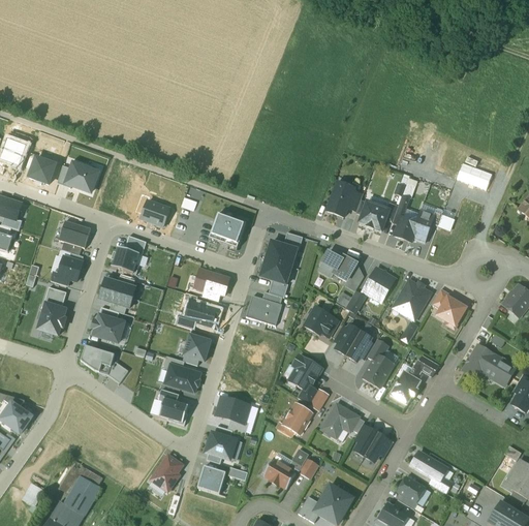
[(37,155),(31,152),(26,166),(31,168),(35,156),(36,157),(37,155)]
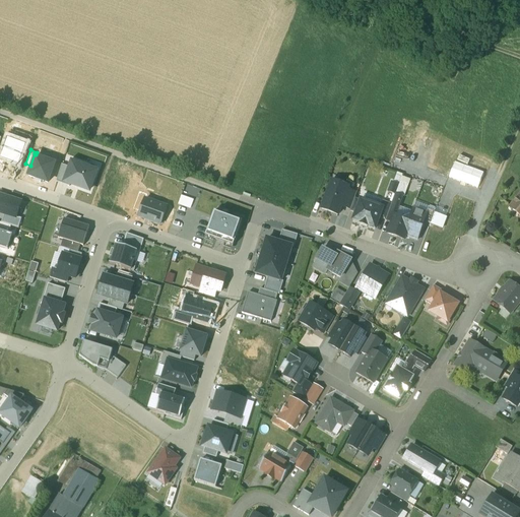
[(36,154),(35,153),(30,166),(26,176),(49,183),(56,162),(36,154)]
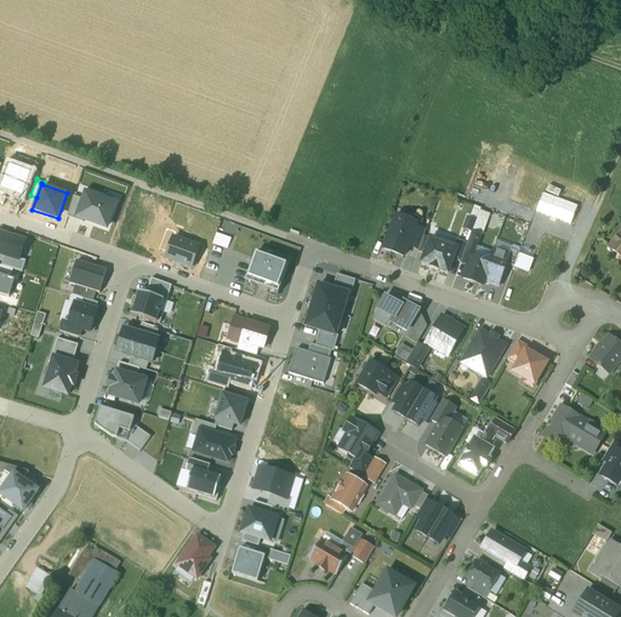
[(85,187),(83,196),(81,198),(84,199),(78,215),(84,217),(107,224),(115,201),(101,196),(102,193),(85,187)]
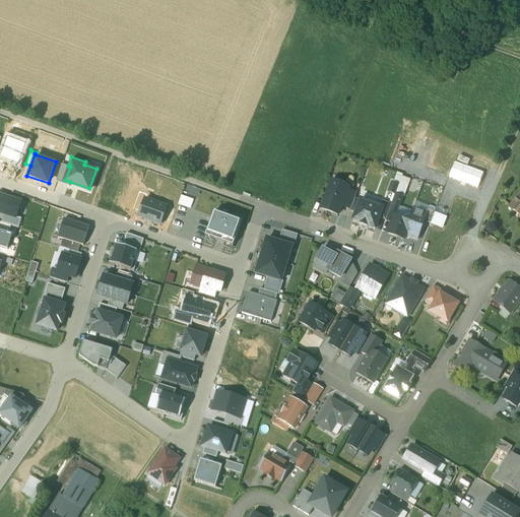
[(62,162),(56,179),(69,184),(70,182),(65,180),(70,167),(68,166),(69,165),(62,162)]
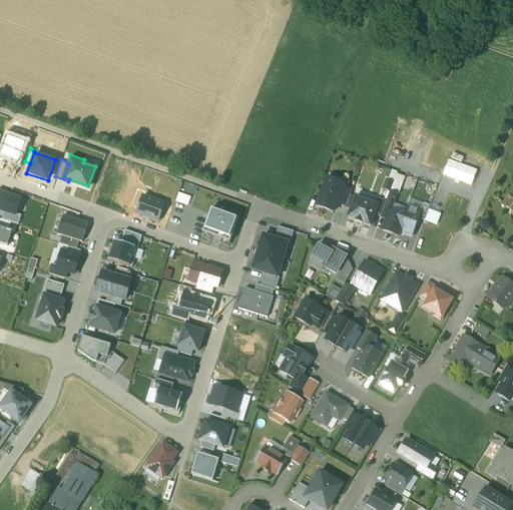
[(343,176),(340,185),(342,186),(337,200),(346,203),(350,192),(352,187),(347,184),(349,179),(343,176)]
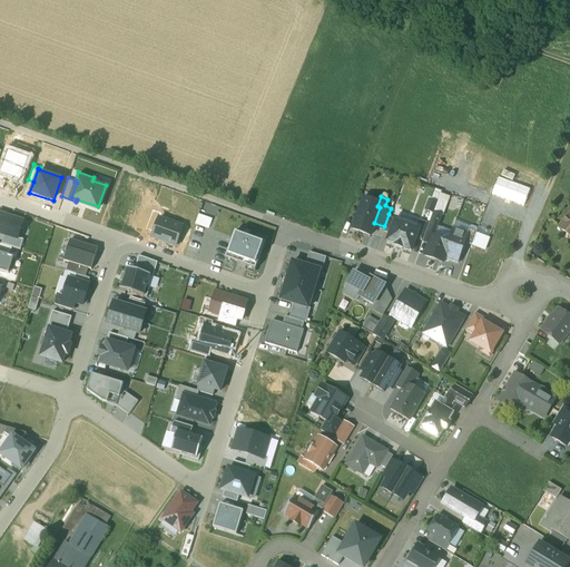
[(377,206),(362,201),(352,226),(370,233),(374,223),(380,207),(377,206)]
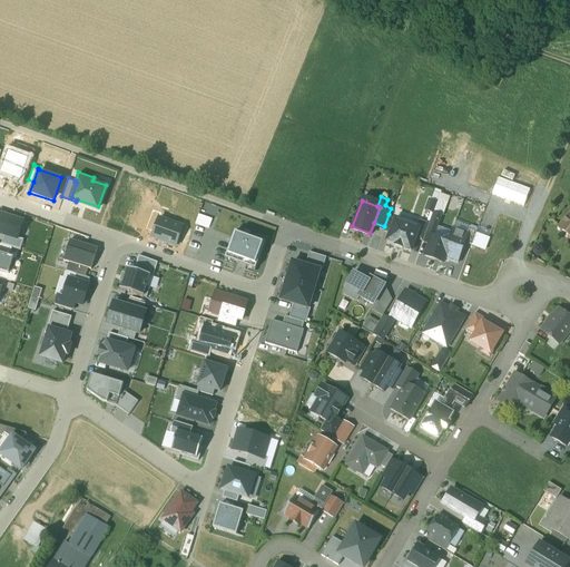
[(429,221),(423,237),(429,241),(432,233),(433,233),(441,213),(433,209),(429,221)]
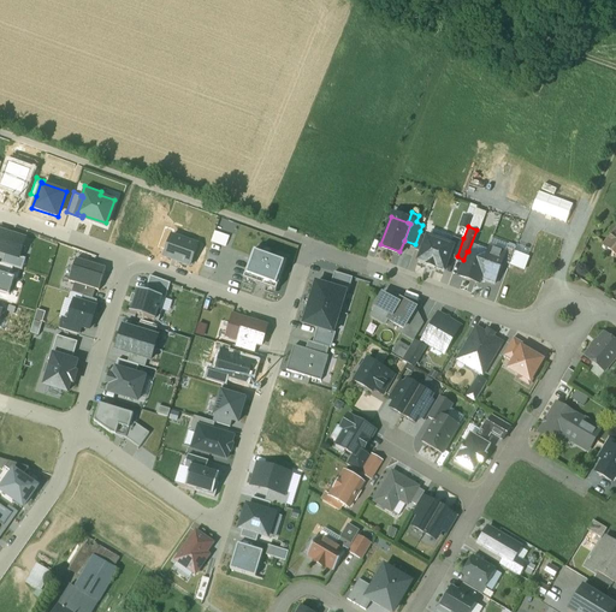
[(615,227),(604,242),(615,251),(615,227)]
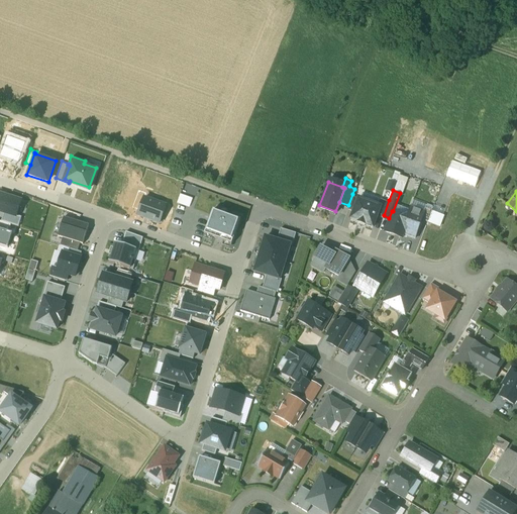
[(0,208),(5,210),(17,214),(22,199),(0,192),(0,208)]
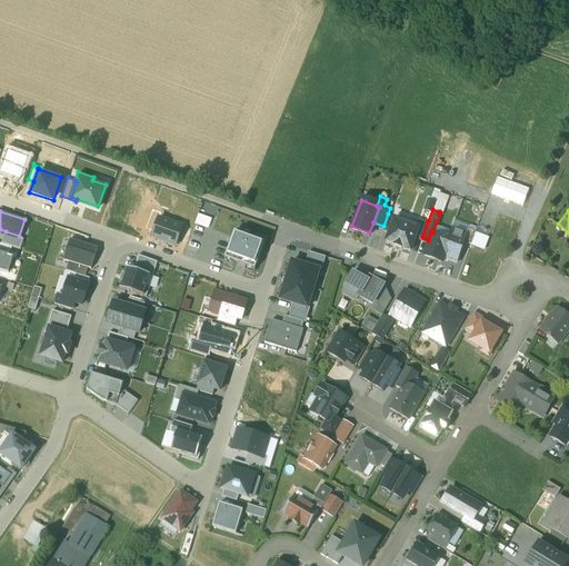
[(211,216),(198,211),(195,220),(208,225),(211,216)]
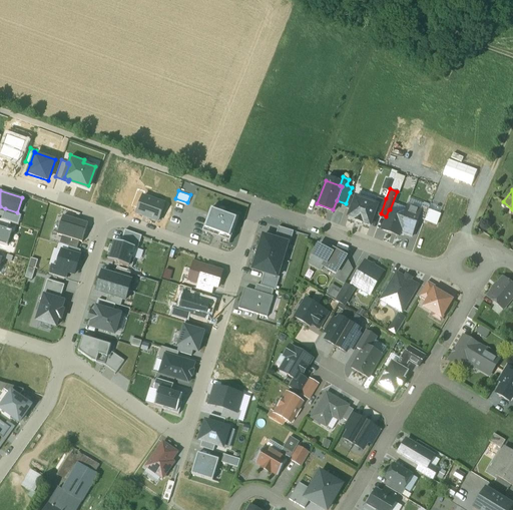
[(356,194),(350,192),(346,203),(346,205),(351,207),(356,195),(356,194)]
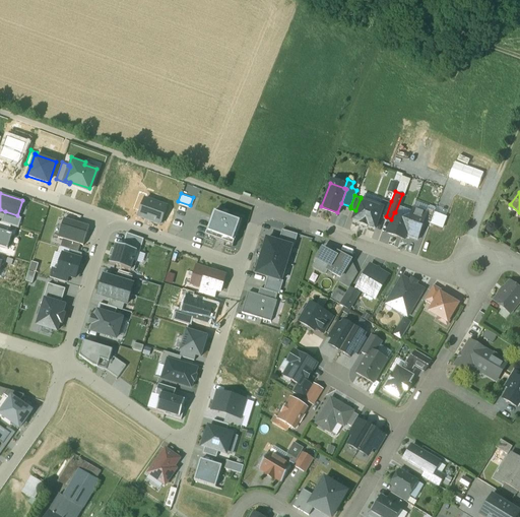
[(138,215),(160,223),(168,204),(144,196),(138,215)]
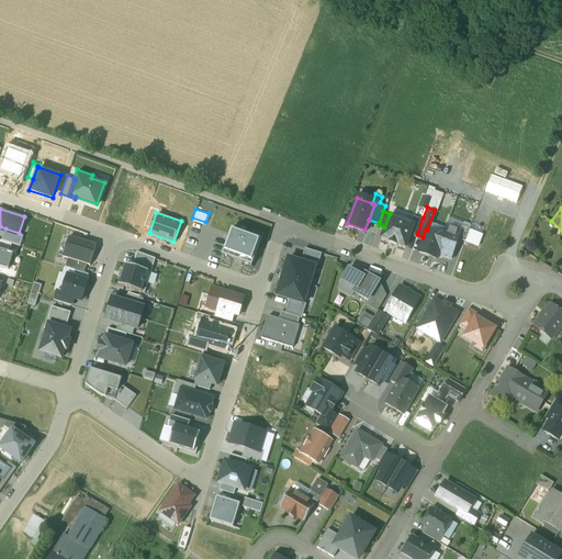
[(411,221),(390,213),(390,214),(384,227),(381,235),(405,244),(409,233),(413,222),(411,221)]
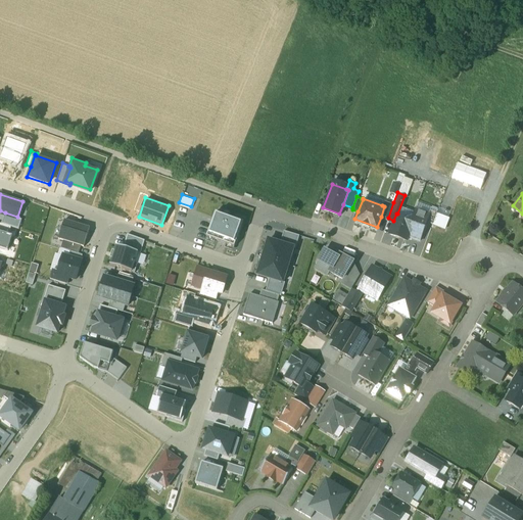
[(393,202),(385,199),(382,205),(384,206),(381,217),(388,219),(388,218),(393,202)]
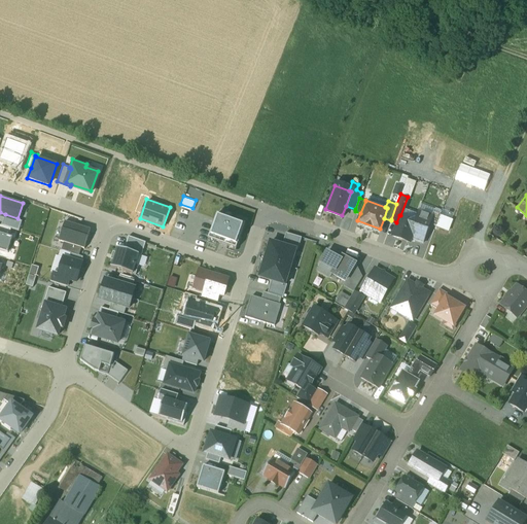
[(418,208),(414,220),(400,215),(399,215),(396,222),(392,234),(410,240),(411,237),(422,241),(429,221),(432,214),(431,213),(418,208)]
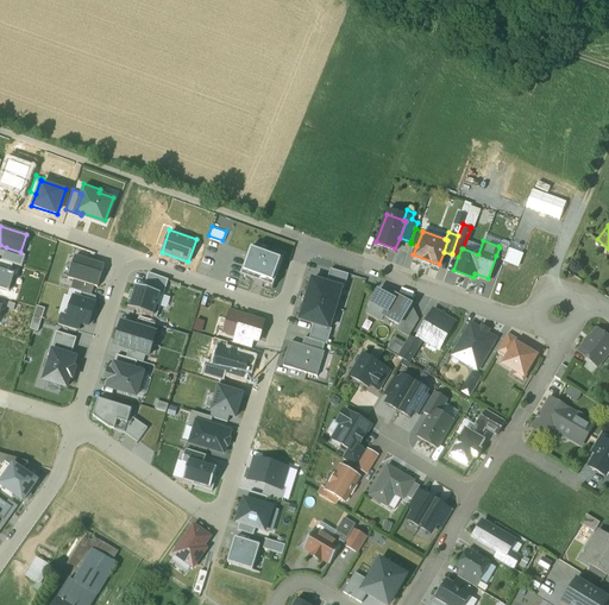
[(508,245),(501,243),(498,246),(500,247),(496,256),(503,259),(508,245)]
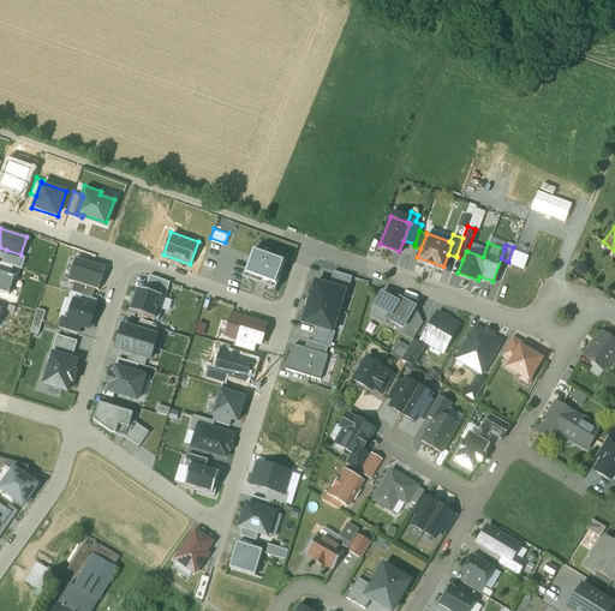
[(244,276),(276,287),(287,258),(254,246),(244,276)]
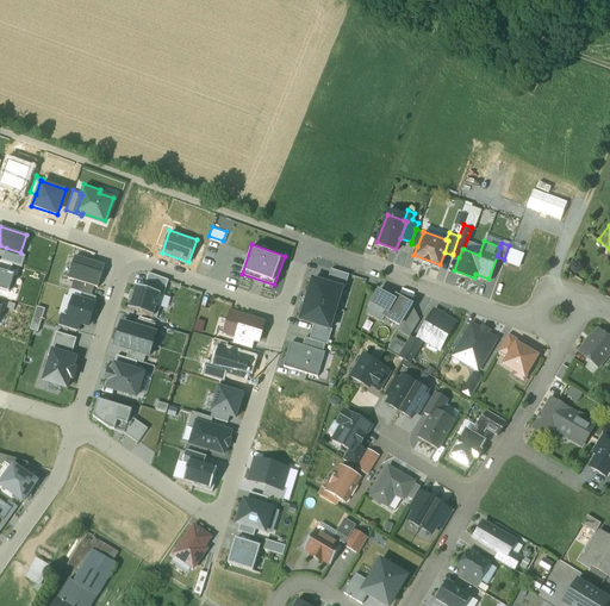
[(509,245),(504,260),(518,264),(523,251),(509,245)]
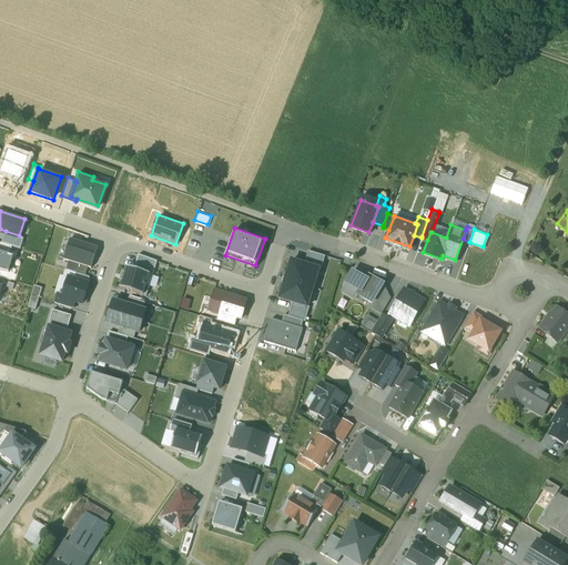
[(2,241),(20,246),(23,236),(19,235),(6,231),(2,241)]
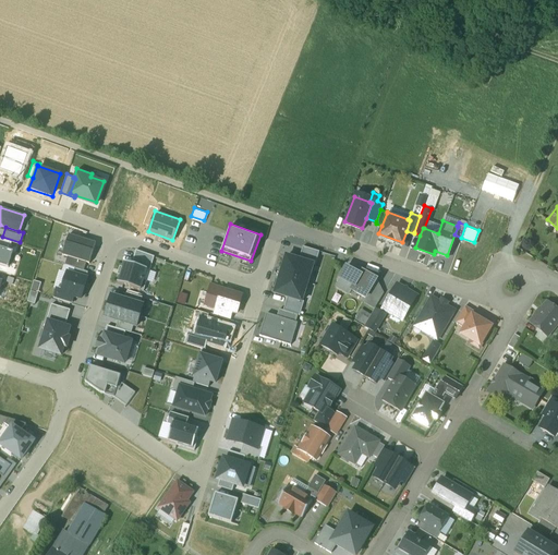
[(62,253),(68,255),(87,261),(91,262),(96,241),(69,232),(62,253)]
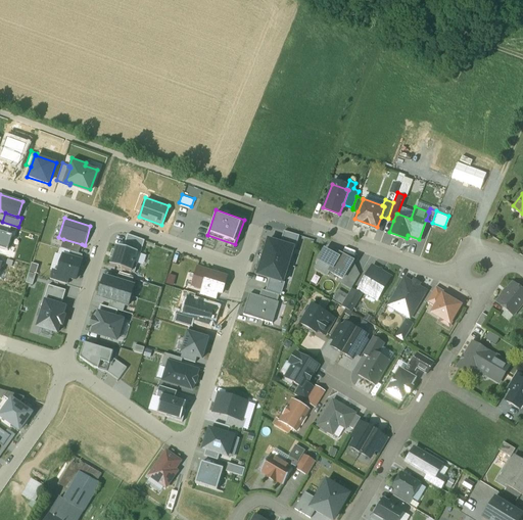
[(284,229),(280,241),(293,245),(294,246),(298,234),(284,229)]
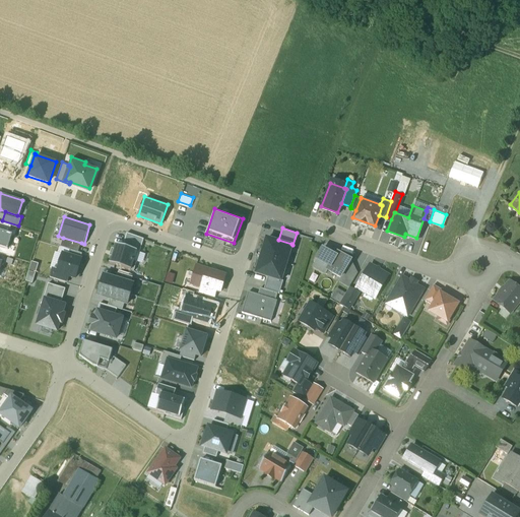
[(0,245),(7,248),(12,233),(0,229),(0,245)]
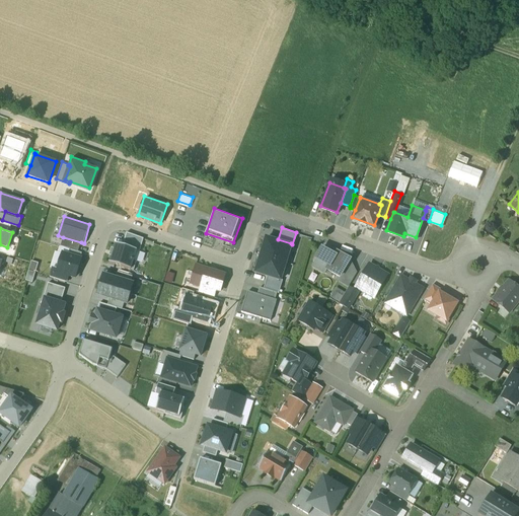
[(140,249),(144,236),(127,231),(123,244),(137,248),(140,249)]
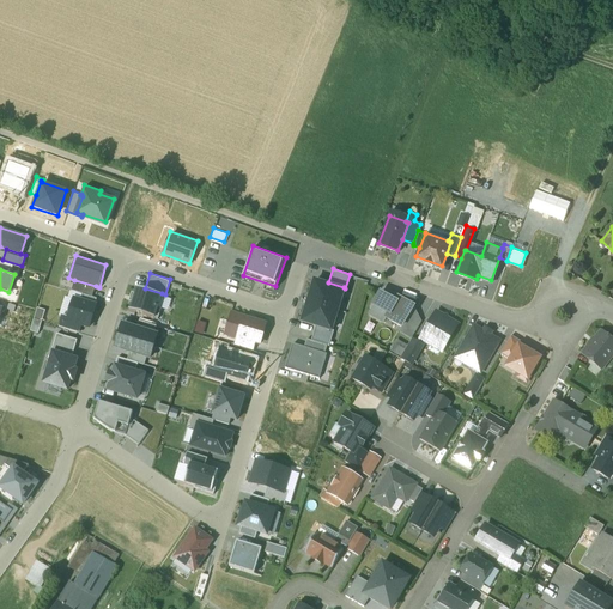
[(308,298),(338,308),(344,287),(328,282),(314,279),(308,298)]
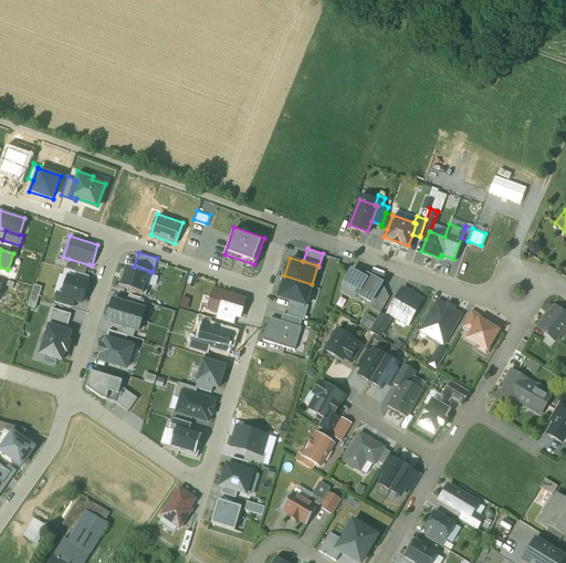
[(76,270),(85,273),(88,264),(69,259),(66,267),(76,270)]
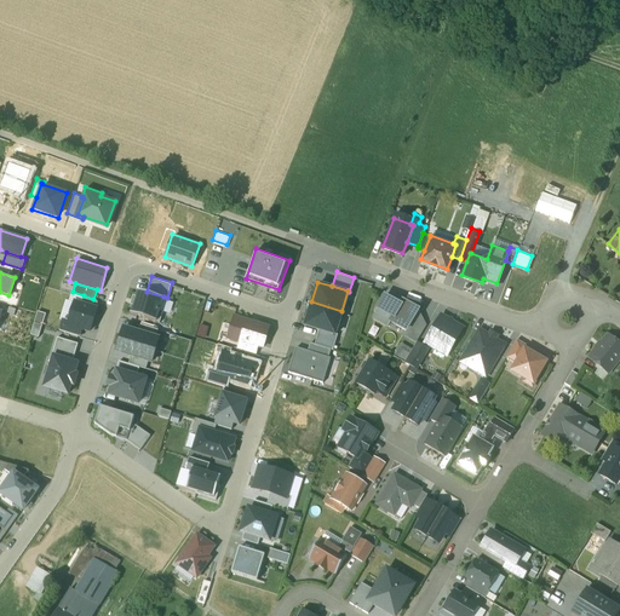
[(164,297),(147,292),(138,288),(136,295),(133,294),(131,304),(133,305),(131,312),(160,321),(164,310),(160,309),(164,297)]
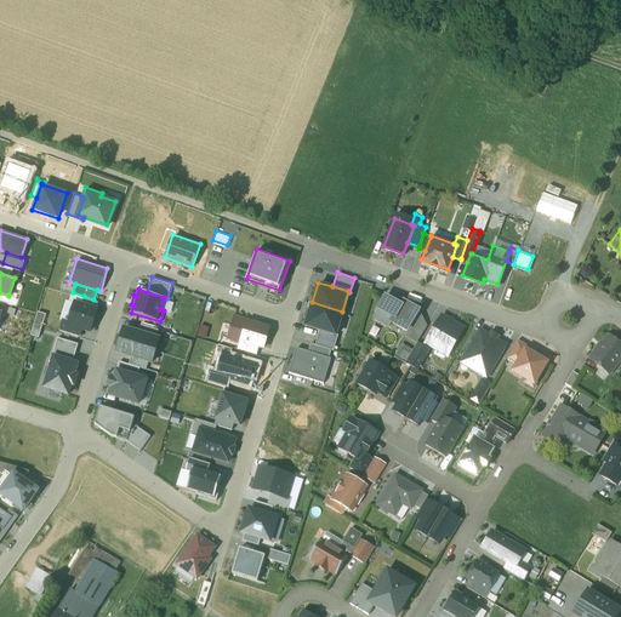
[(400,303),(386,293),(379,306),(393,315),(400,303)]
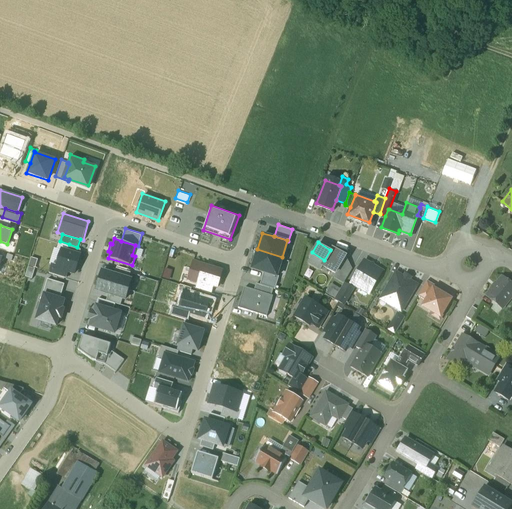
[(79,254),(81,248),(77,247),(69,244),(68,250),(79,254)]
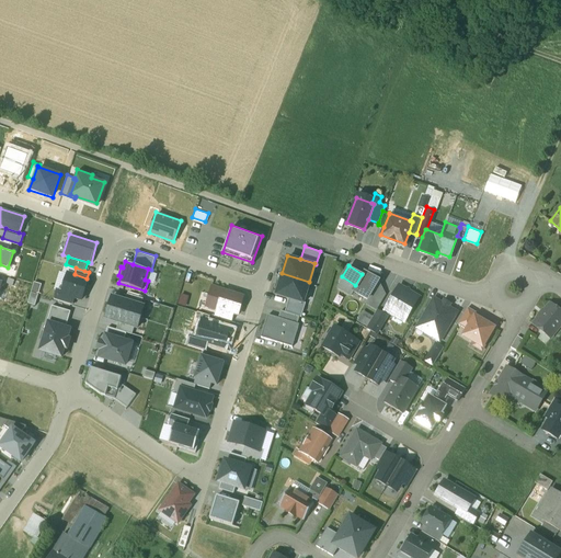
[(378,279),(365,270),(362,274),(355,285),(353,288),(367,297),(378,279)]
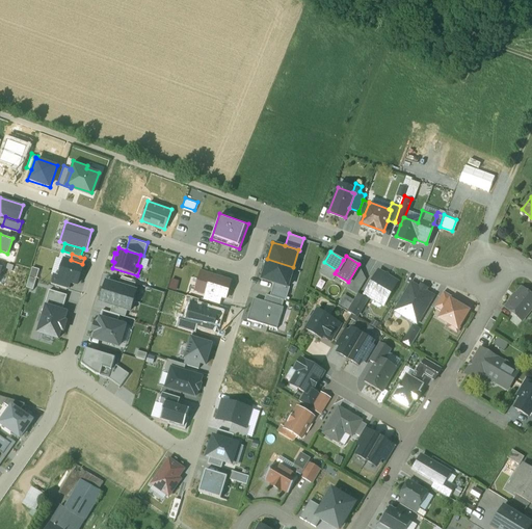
[(83,264),(82,264),(71,260),(64,258),(59,274),(58,276),(71,280),(78,282),(83,264)]
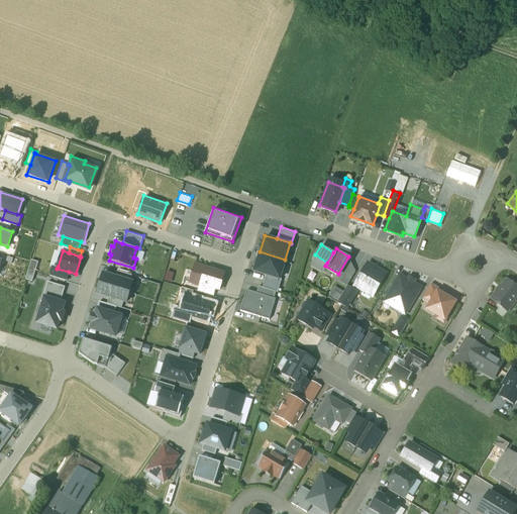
[(280,277),(285,260),(260,251),(254,270),(267,273),(280,277)]
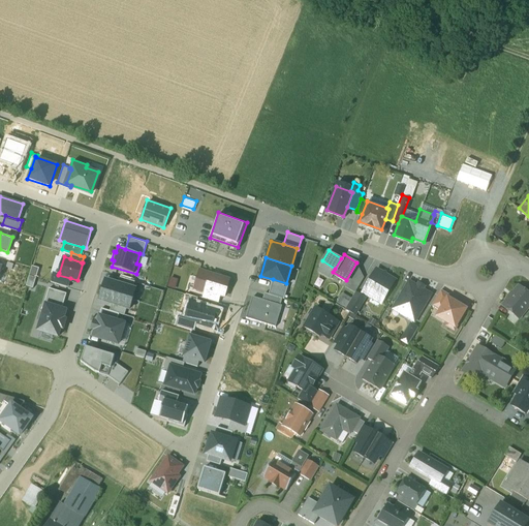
[(346,280),(344,284),(354,290),(364,275),(356,263),(346,280)]
